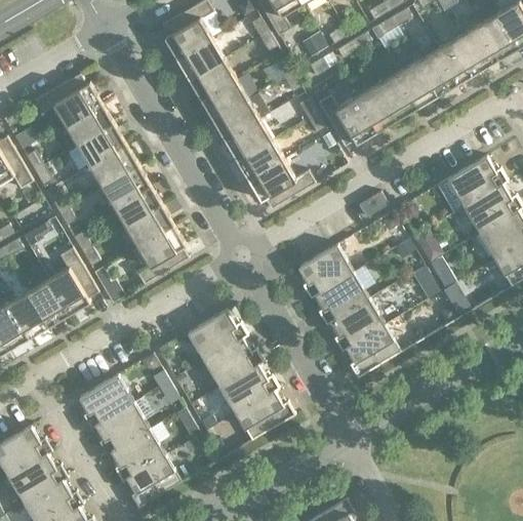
[(213,13),(205,0),(161,27),(165,35),(167,38),(163,40),(172,54),(175,61),(211,40),(200,21),(213,13)]
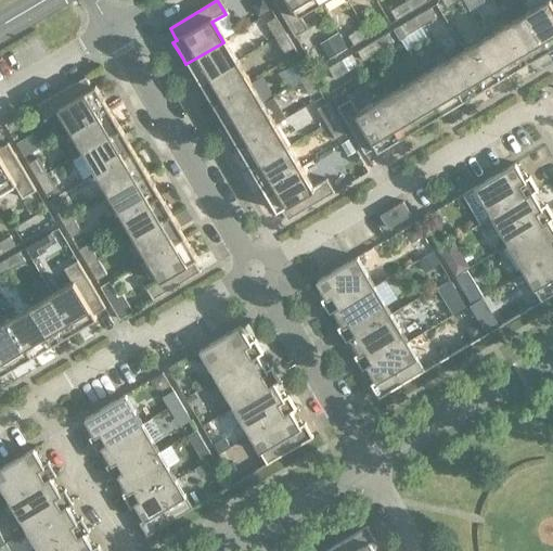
[(319,7),(314,0),(269,0),(293,40),(307,31),(298,18),(319,7)]
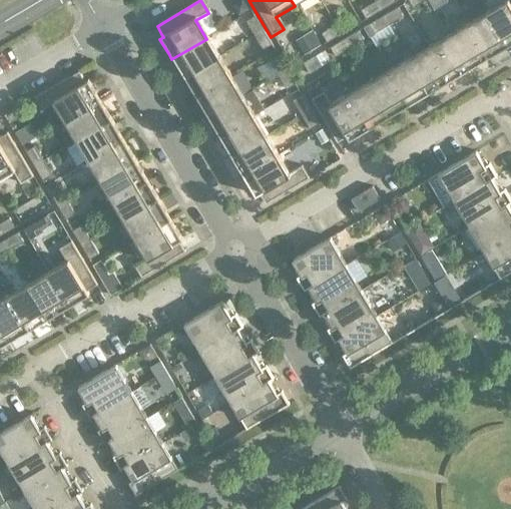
[(390,0),(380,0),(373,4),(379,13),(393,5),(390,0)]
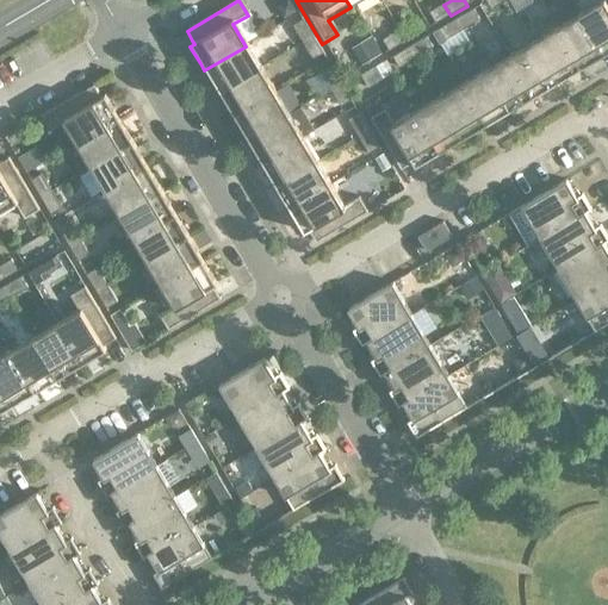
[(506,1),(504,0),(483,0),(482,1),(489,12),(506,1)]
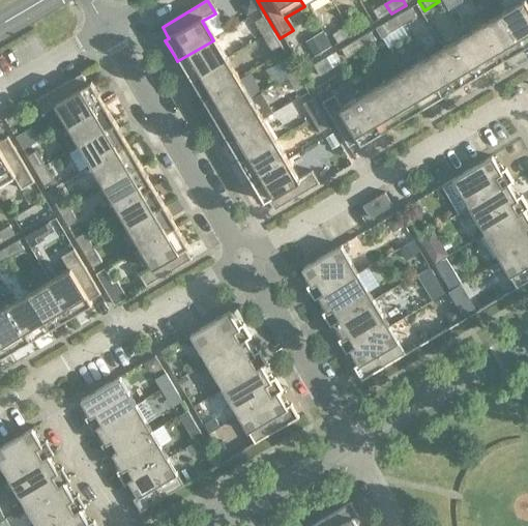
[(248,2),(238,8),(244,19),(255,12),(248,2)]
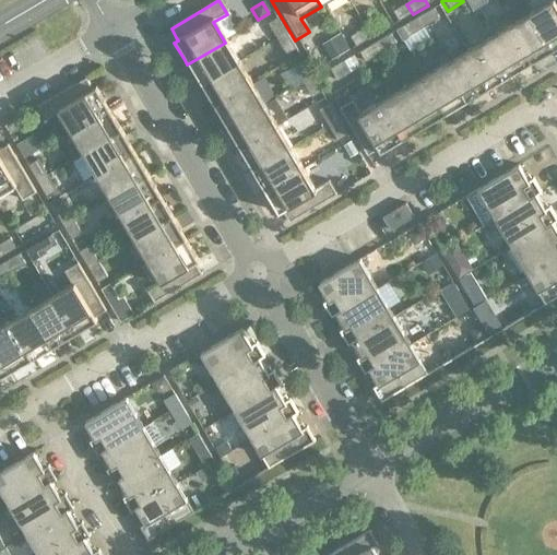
[(556,10),(552,2),(530,15),(552,52),(556,49),(556,10)]
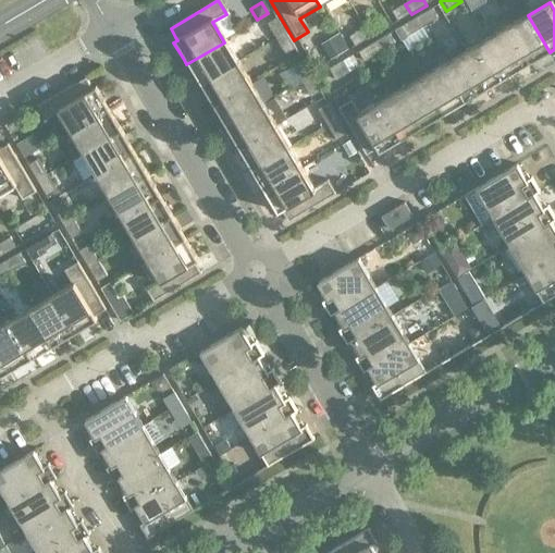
[(411,14),(405,4),(390,14),(395,24),(411,14)]
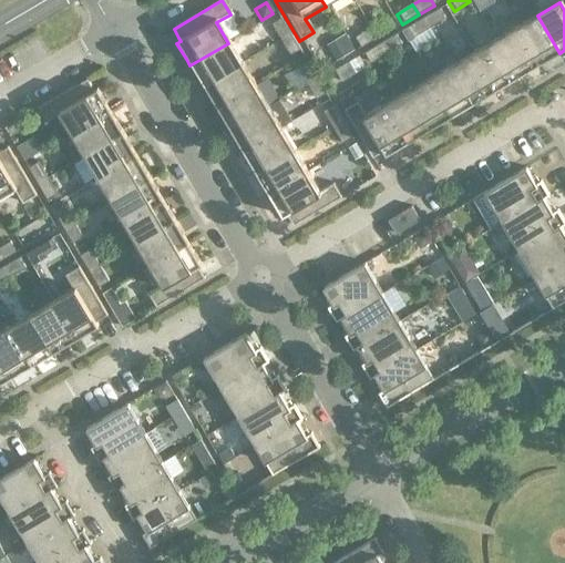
[(443,21),(438,11),(422,20),(428,31),(443,21)]
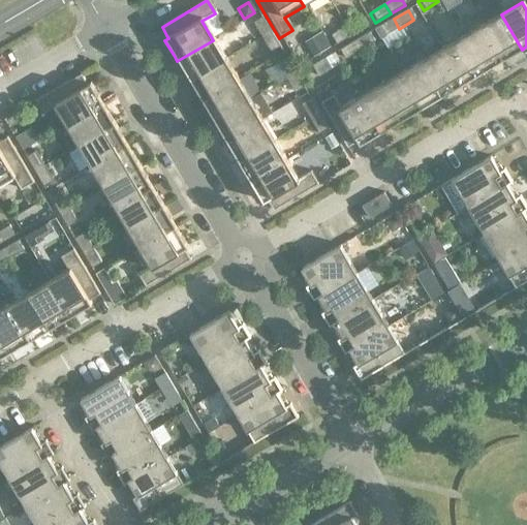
[(522,50),(501,14),(481,26),(499,58),(502,62),(507,59),(522,50)]
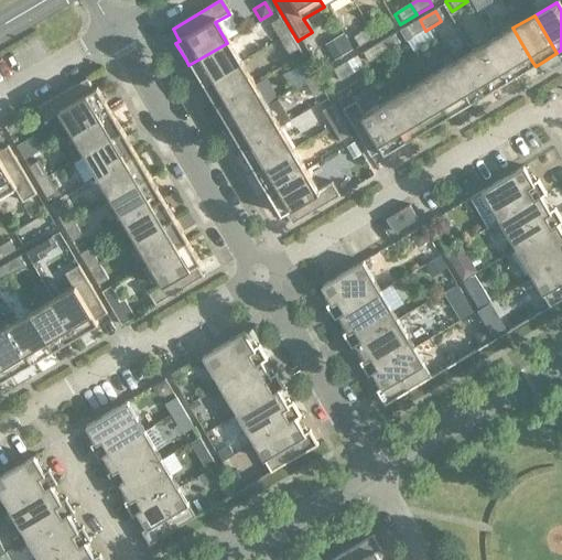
[(288,36),(279,20),(268,27),(278,42),(288,36)]
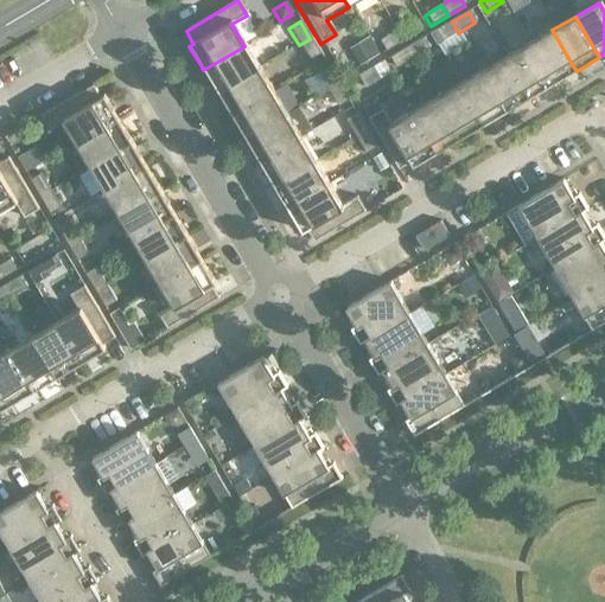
[(458,33),(452,21),(435,32),(441,43),(458,33)]
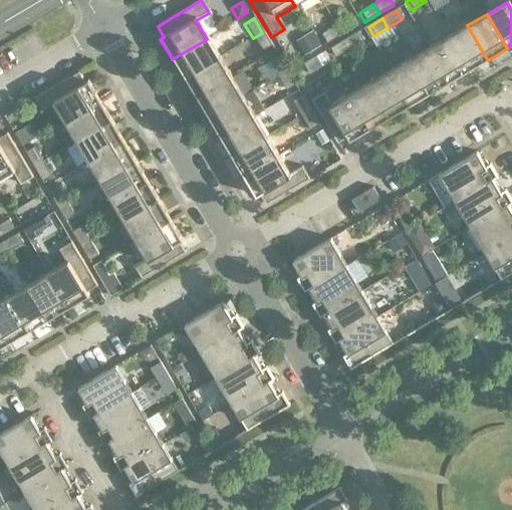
[(348,19),(334,27),(339,36),(354,28),(348,19)]
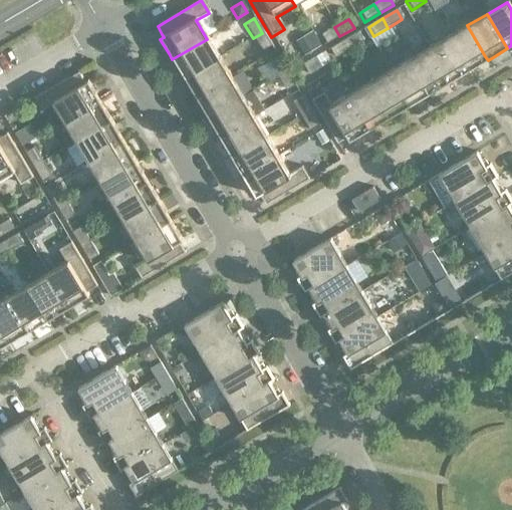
[(485,56),(467,25),(447,37),(468,72),(488,60),(485,56)]
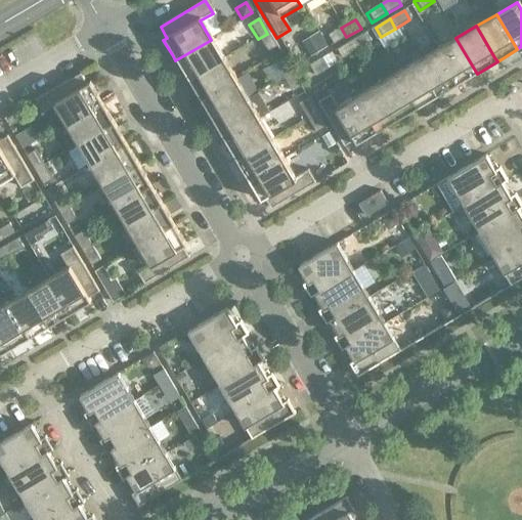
[(346,37),(341,28),(327,37),(332,46),(346,37)]
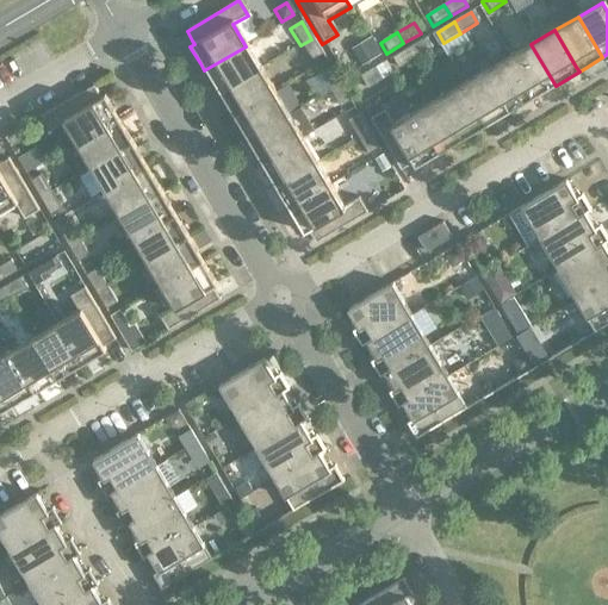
[(321,56),(311,39),(301,45),(310,62),(321,56)]
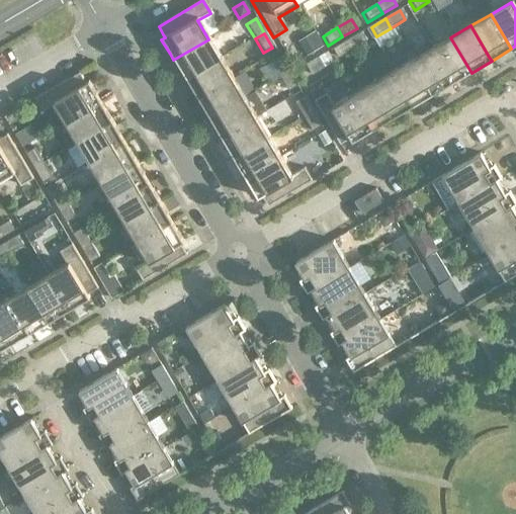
[(365,43),(360,33),(346,43),(351,52),(365,43)]
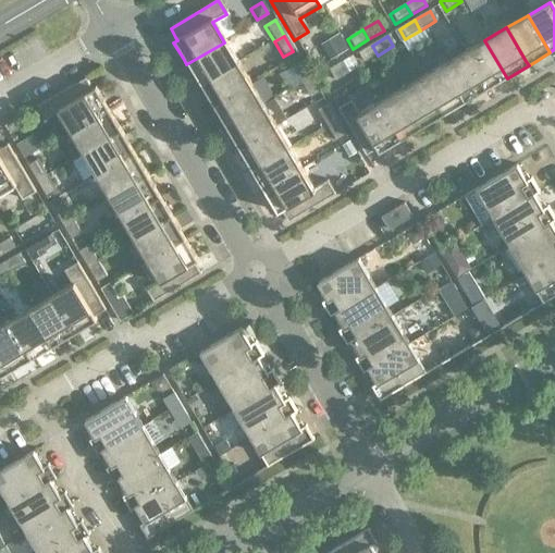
[(507,78),(484,40),(463,53),(485,90),(507,78)]
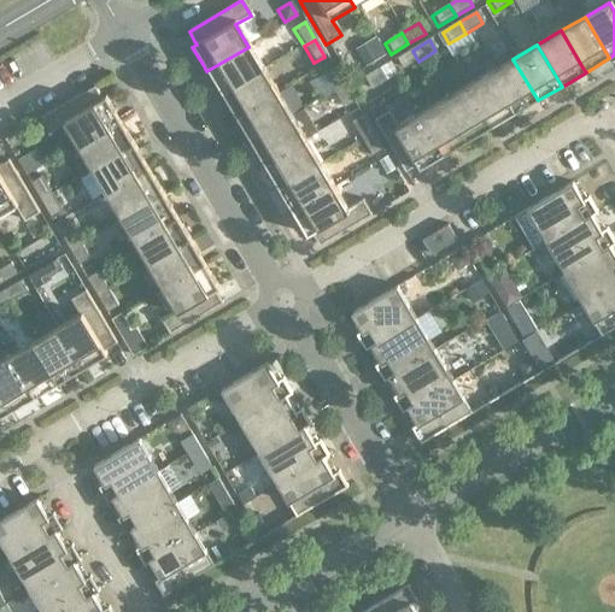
[(263,70),(249,47),(206,71),(210,77),(221,95),(263,70)]
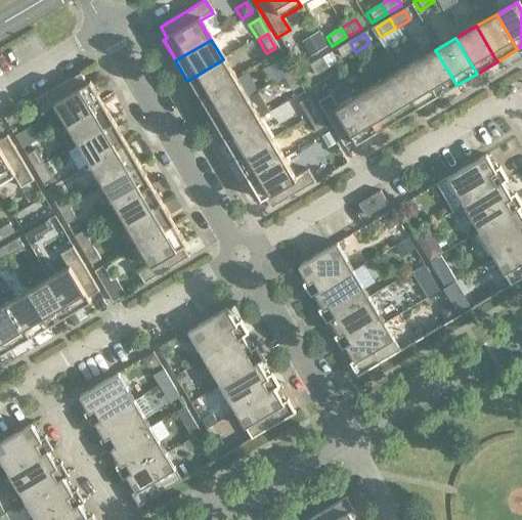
[(355,52),(350,43),(335,51),(341,60),(355,52)]
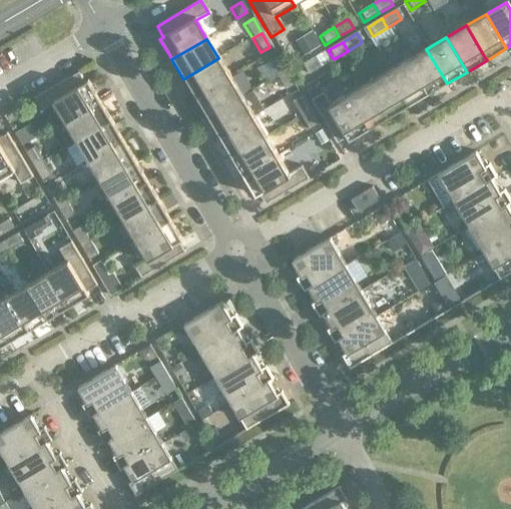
[(447,83),(426,49),(407,61),(427,95),(447,83)]
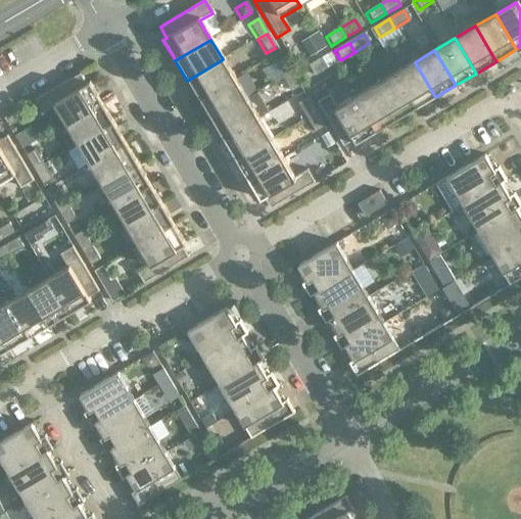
[(234,80),(223,59),(187,81),(195,94),(199,100),(234,80)]
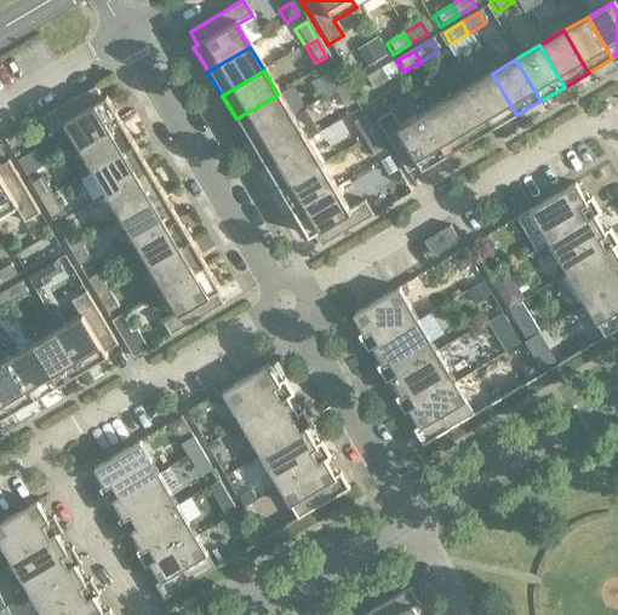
[(344,87),(335,70),(324,76),(333,93),(344,87)]
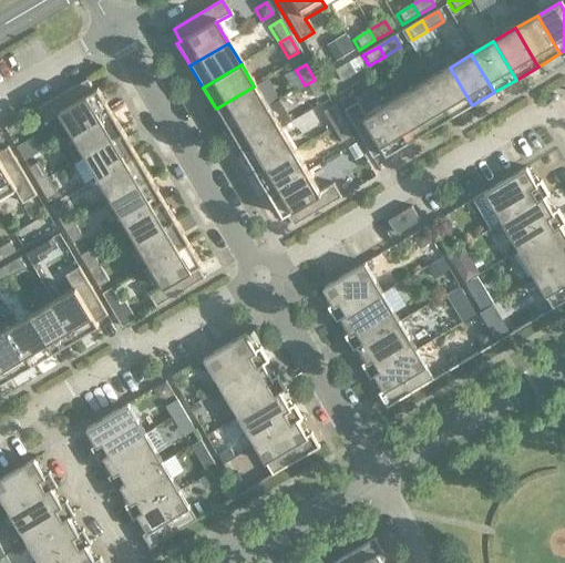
[(346,65),(332,74),(339,85),(353,78),(346,65)]
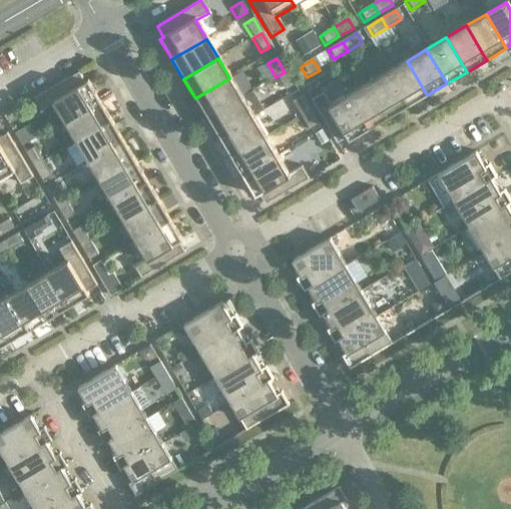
[(427,95),(407,61),(387,72),(408,107),(413,103),(427,95)]
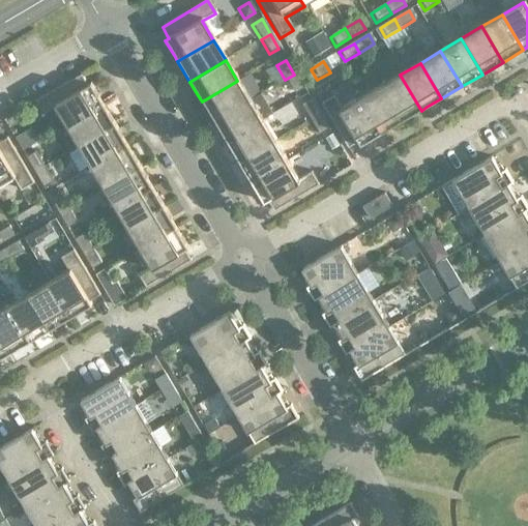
[(303,89),(294,75),(285,80),(294,95),(303,89)]
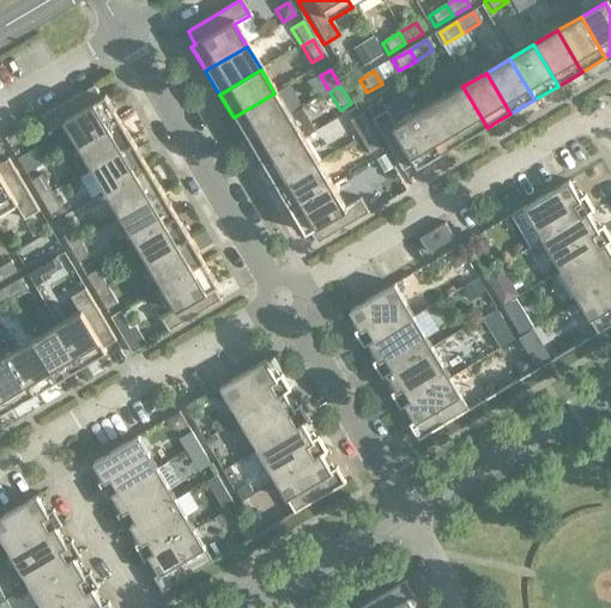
[(488,128),(463,86),(440,101),(464,141),(481,132),(488,128)]
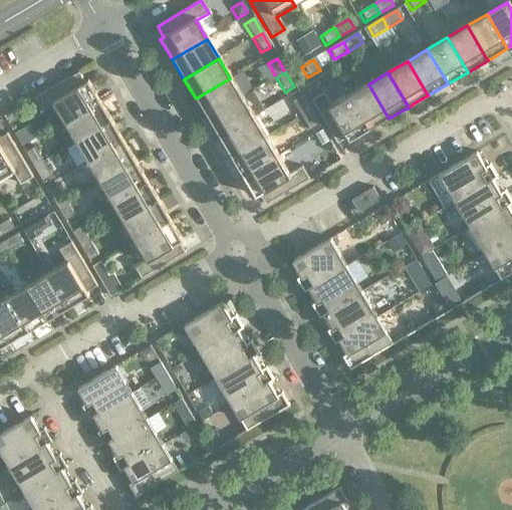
[(81,81),(77,74),(33,100),(40,112),(53,104),(64,123),(98,102),(95,96),(86,82),(83,84),(81,81)]
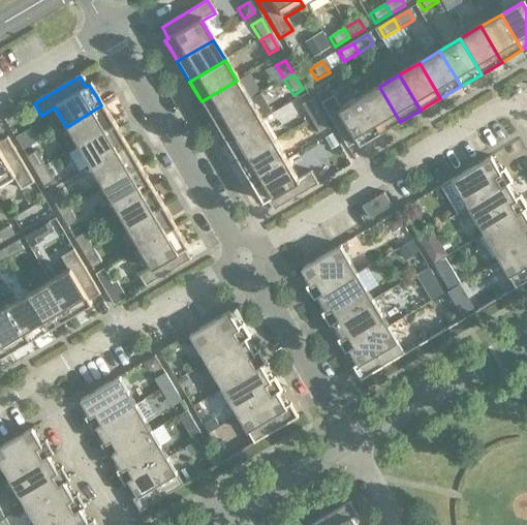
[(249,101),(237,81),(202,101),(205,107),(213,122),(249,101)]
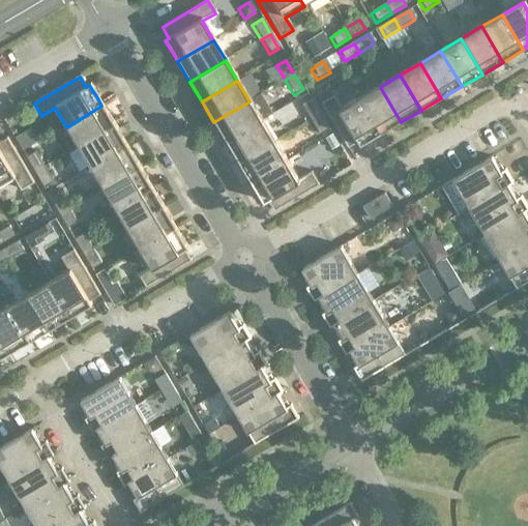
[(401,122),(380,87),(359,98),(380,135),(386,130),(401,122)]
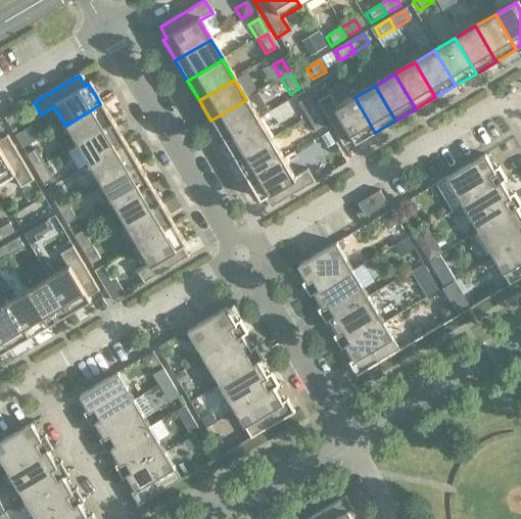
[(328,96),(316,103),(342,148),(351,143),(352,142),(354,145),(370,136),(375,133),(354,97),(335,108),(328,96)]
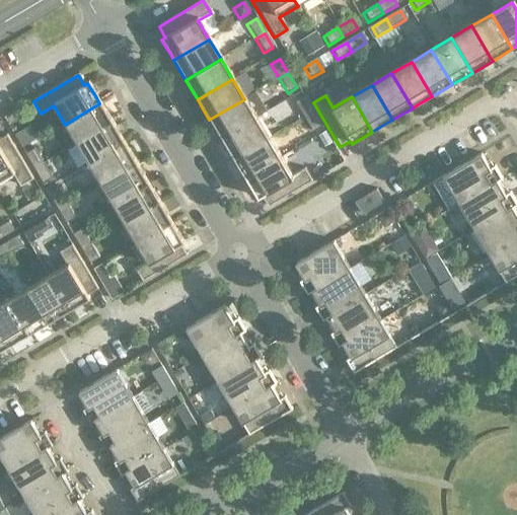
[(312,113),(303,98),(294,104),(303,119),(312,113)]
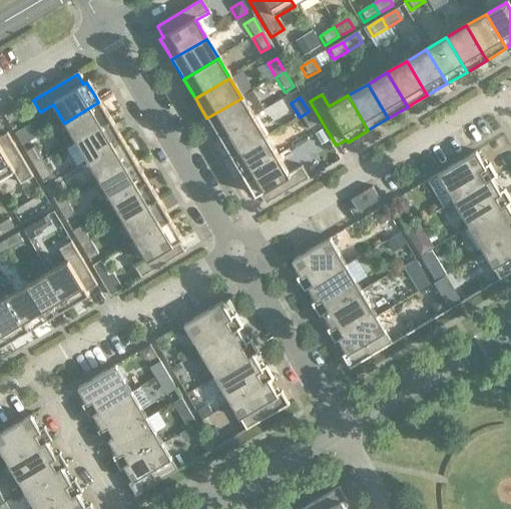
[(253,118),(241,98),(206,118),(215,132),(218,138),(253,118)]
